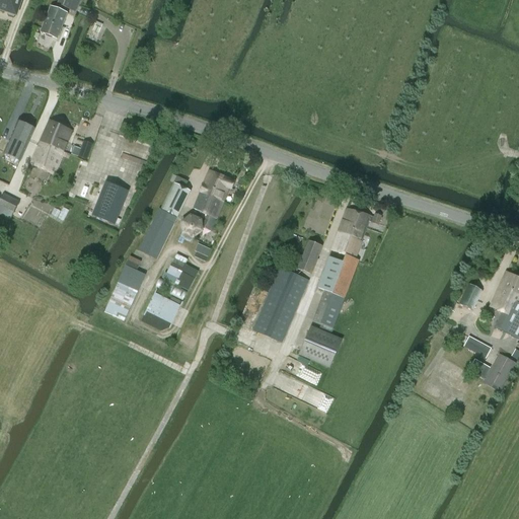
[(16,15),(21,0),(6,0),(7,0),(5,0),(4,0),(4,2),(0,0),(0,9),(8,13),(9,15),(13,16),(15,15),(16,15)]
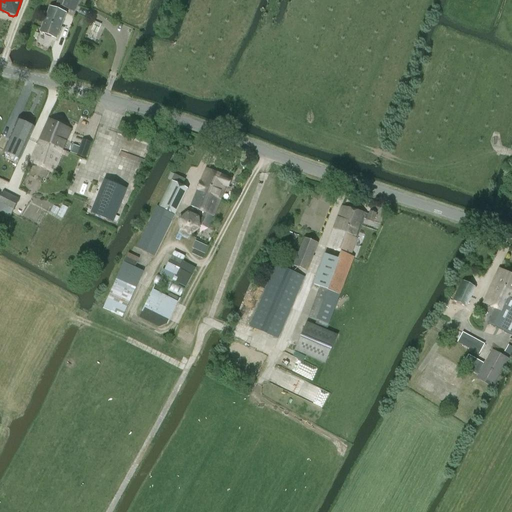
[(45,19),(61,26),(66,14),(59,11),(61,6),(68,9),(71,0),(58,0),(55,9),(50,7),(45,19)]
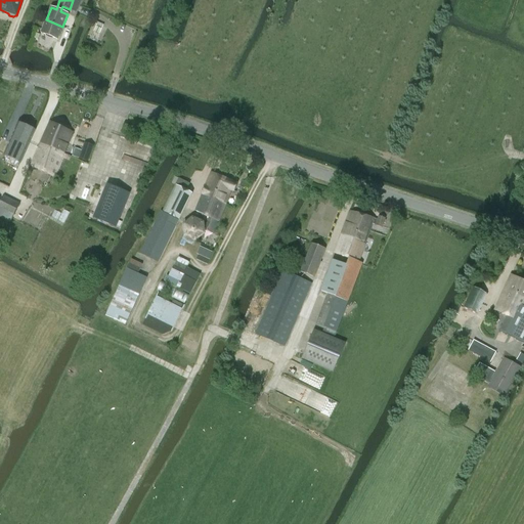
[(57,40),(62,27),(46,19),(41,33),(57,40)]
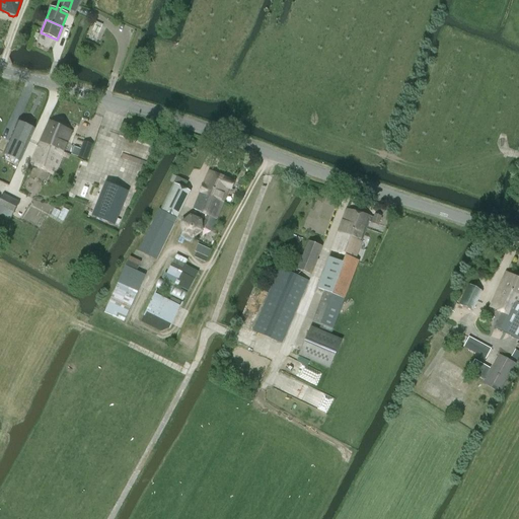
[(98,34),(102,25),(97,23),(93,31),(98,34)]
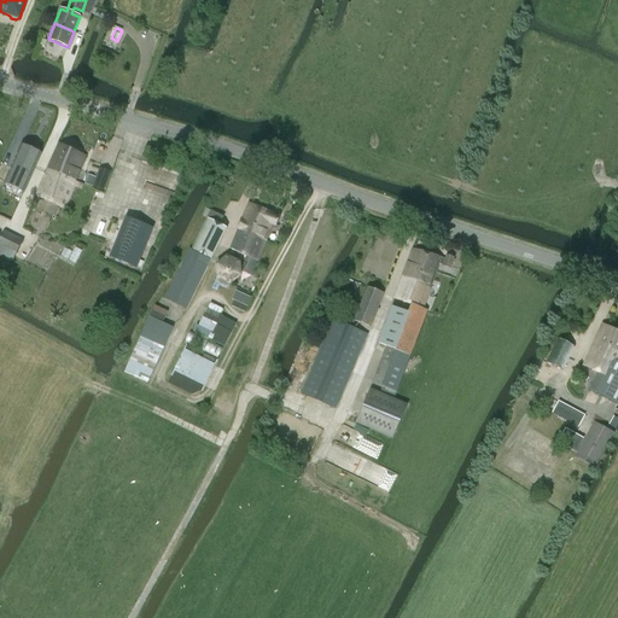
[(63,208),(86,156),(59,144),(36,197),(63,208)]
